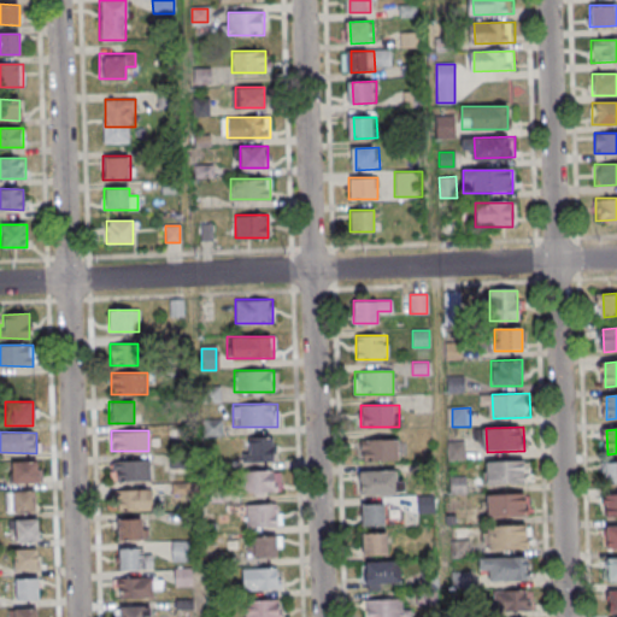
[(248,462),(274,462),(274,436),(248,438),(248,462)]
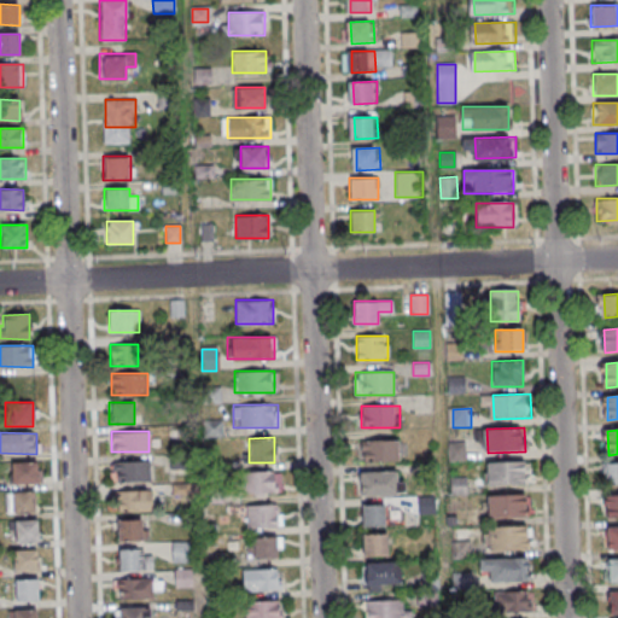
[(397,439),(360,439),(360,462),(397,462),(397,439)]
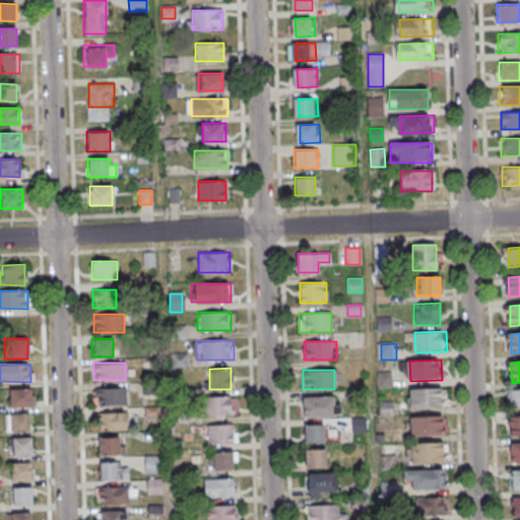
[(126,388),(93,388),(93,404),(126,404),(126,388)]
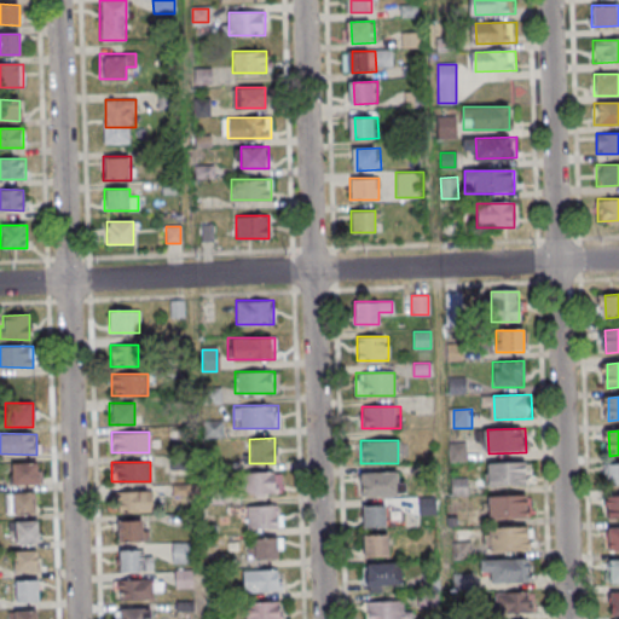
[(528,462),(530,486),(492,487),(492,463),(528,462)]
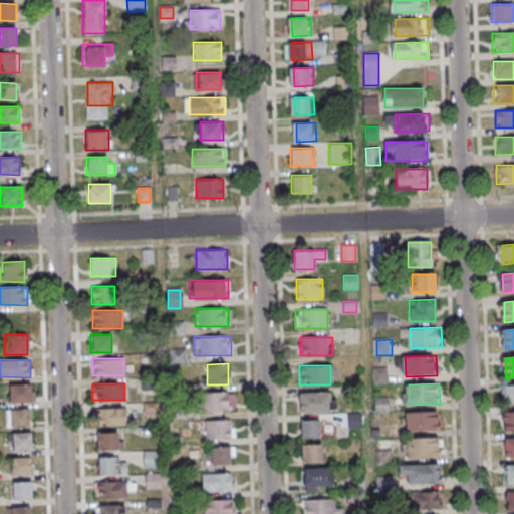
[(31,384),(5,384),(5,401),(31,401),(31,384)]
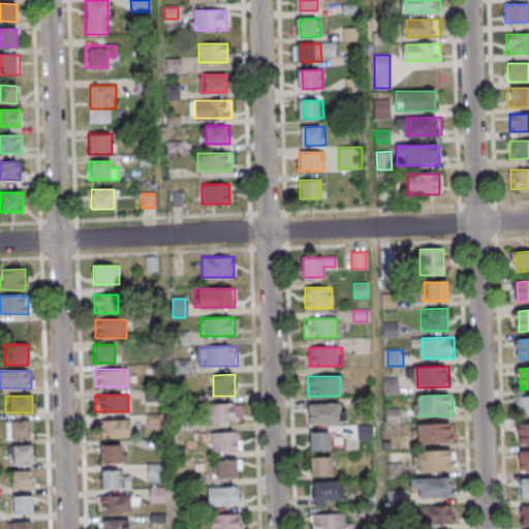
[(528,415),(528,396),(516,397),(516,415),(528,415)]
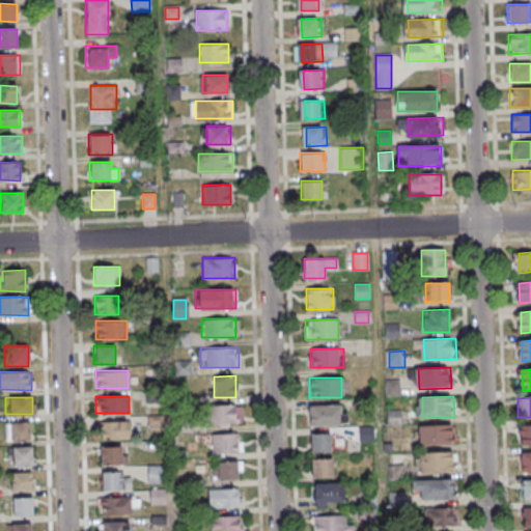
[(210,404),(210,425),(240,425),(240,404),(210,404)]
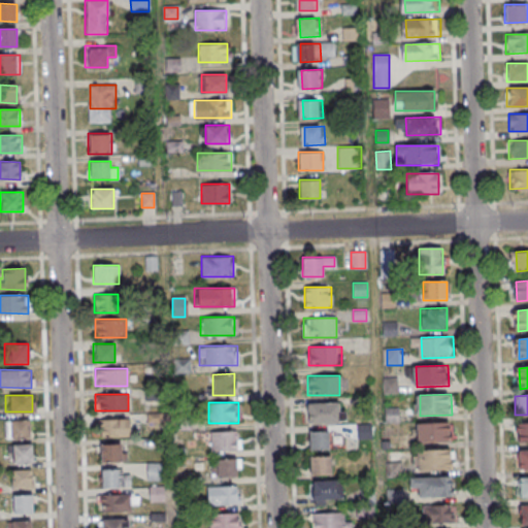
[(336,402),(307,402),(307,423),(336,423),(336,402)]
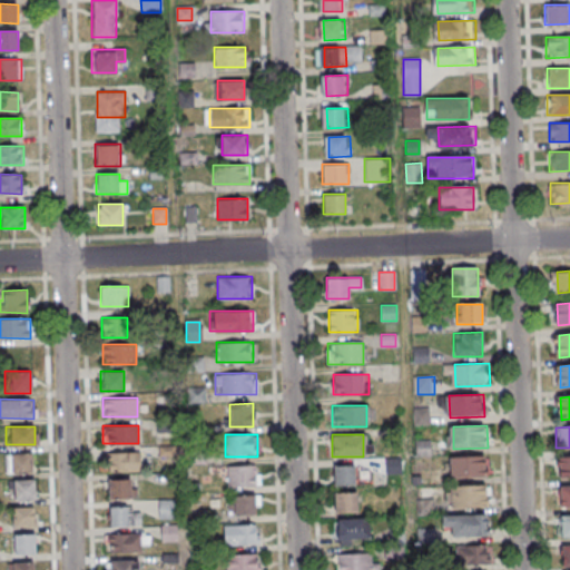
[(112,471),(140,471),(140,451),(112,451),(112,471)]
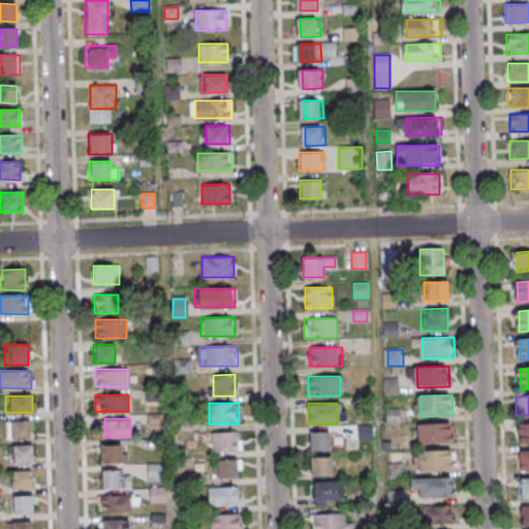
[(4,438),(30,438),(30,421),(4,421),(4,438)]
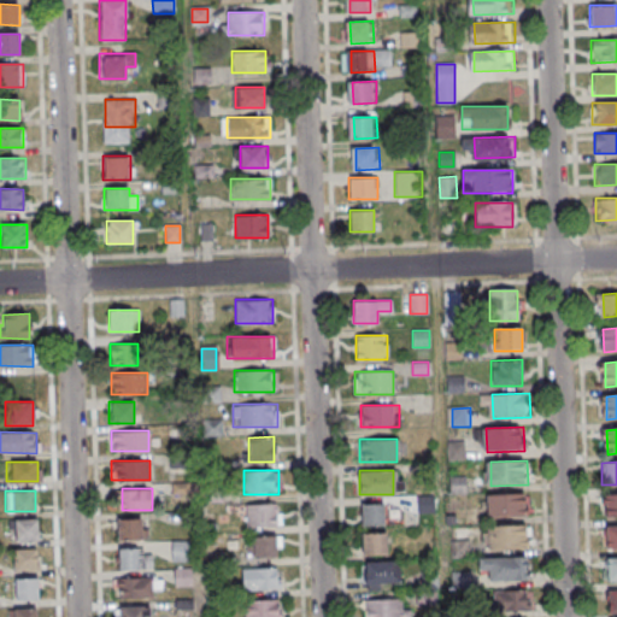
[(528,494),(528,518),(491,519),(491,495),(528,494)]
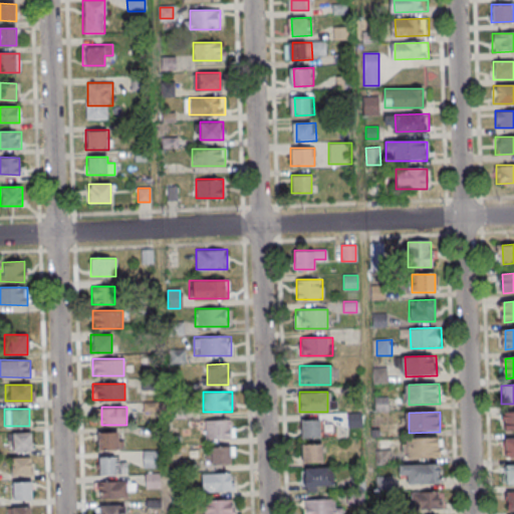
[(513,430),(513,412),(503,413),(503,430),(513,430)]
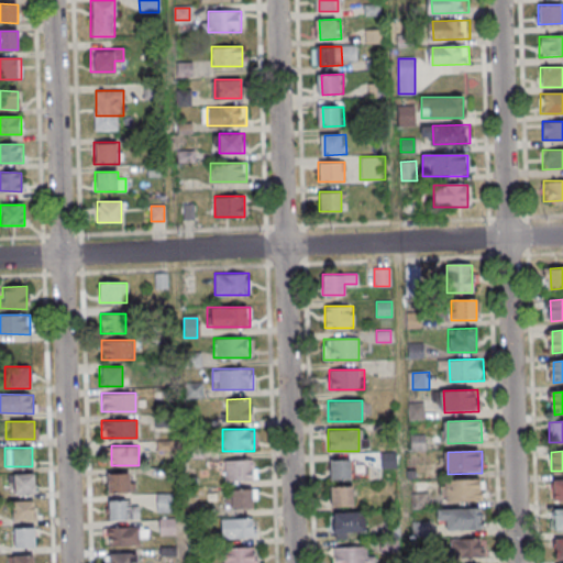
[(350,459),(329,459),(329,479),(350,479),(350,459)]
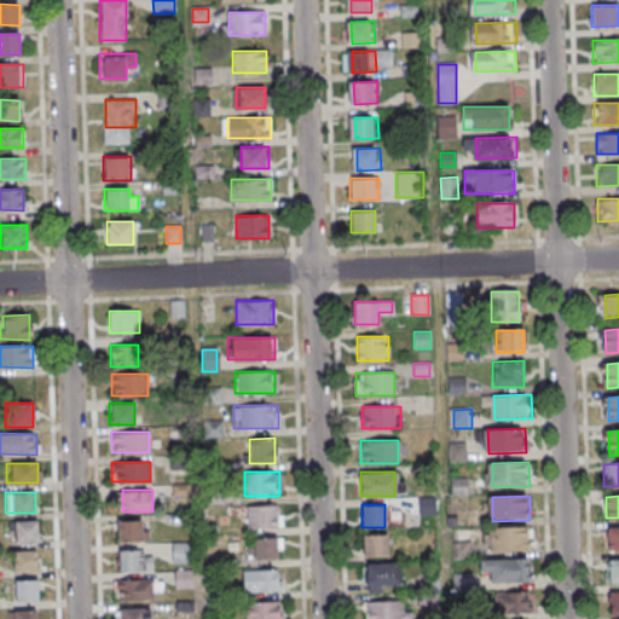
[(282,528),(282,505),(246,505),(246,528),(282,528)]
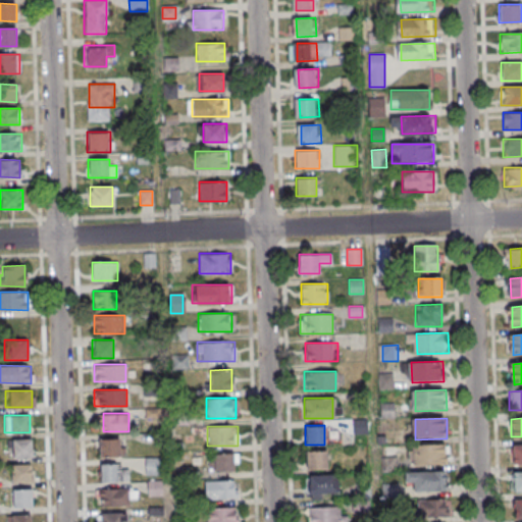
[(13,458),(33,458),(33,438),(13,438),(13,458)]
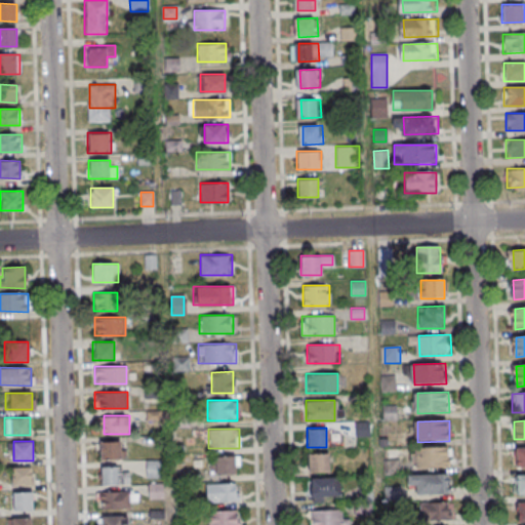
[(121,441),(97,441),(97,458),(121,458),(121,441)]
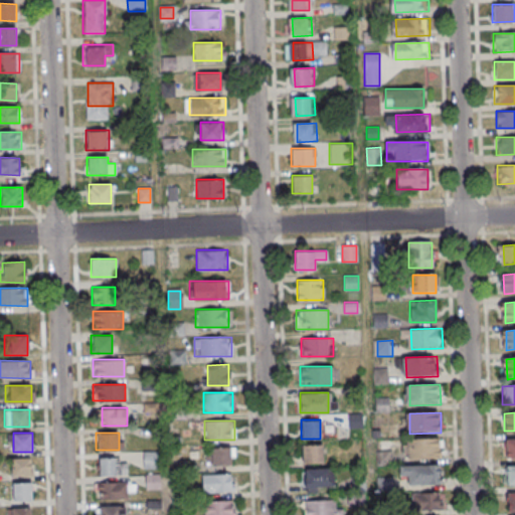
[(441,439),(442,459),(410,460),(409,440),(441,439)]
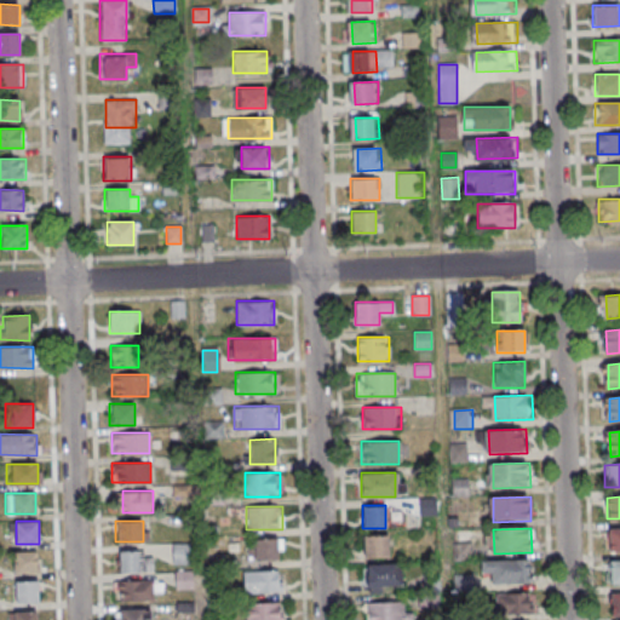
[(608,551),(619,551),(619,528),(608,528),(608,551)]
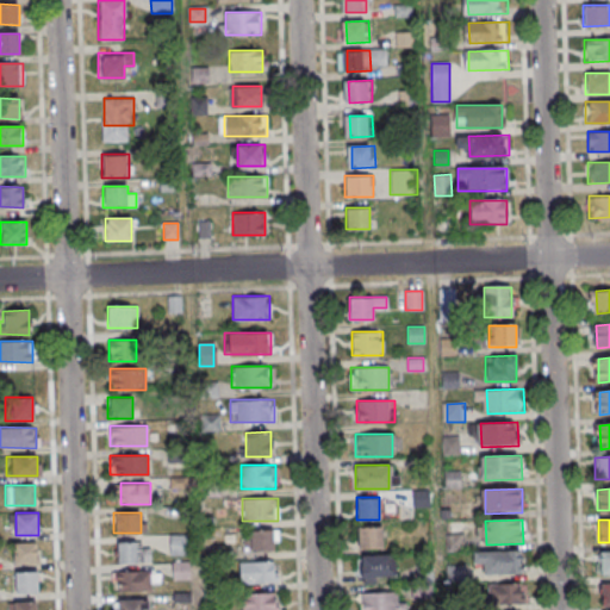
[(358,527),(358,548),(383,548),(383,527),(358,527)]
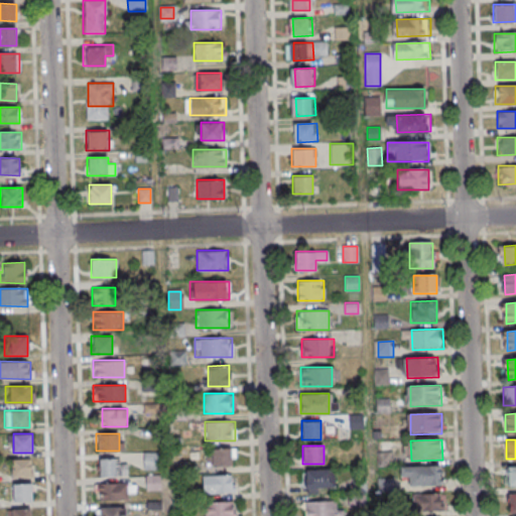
[(235,447),(205,447),(205,466),(235,466),(235,447)]
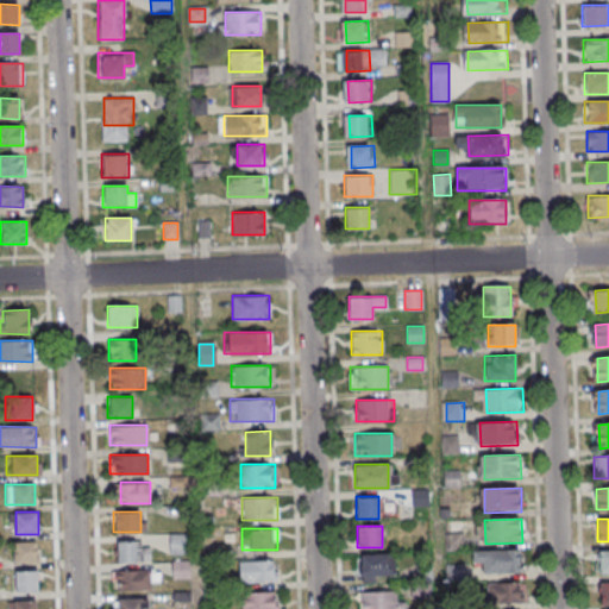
[(169,553),(189,553),(189,533),(169,533),(169,553)]
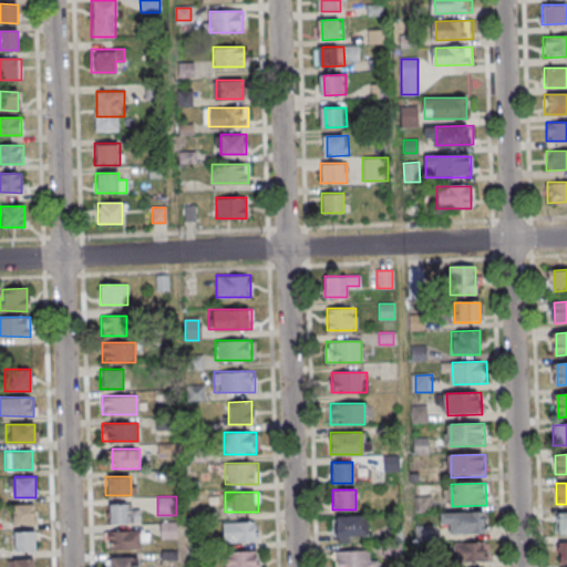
[(138,503),(107,504),(107,523),(138,523),(138,503)]
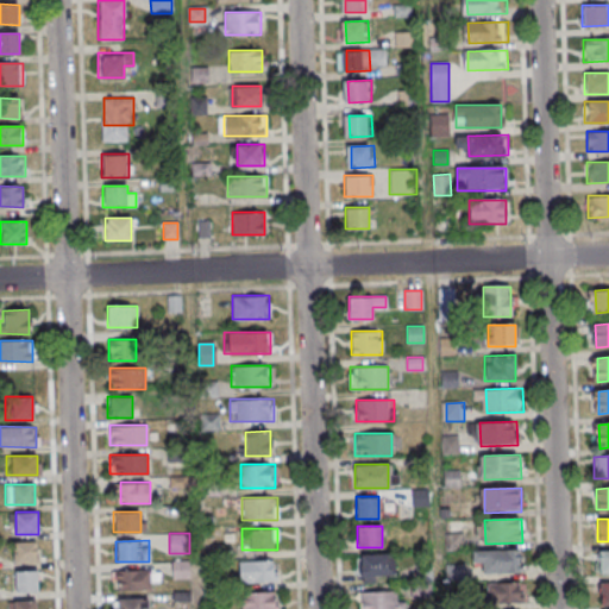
[(37,563),(37,541),(13,541),(13,563),(37,563)]
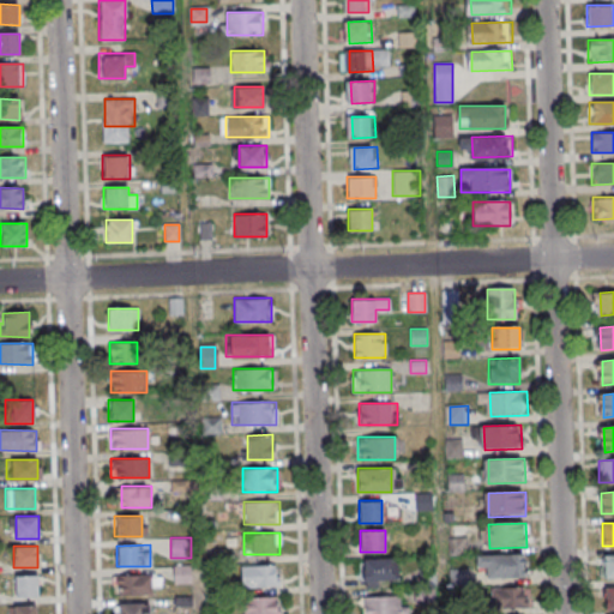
[(527,554),(528,578),(491,579),(489,555),(527,554)]
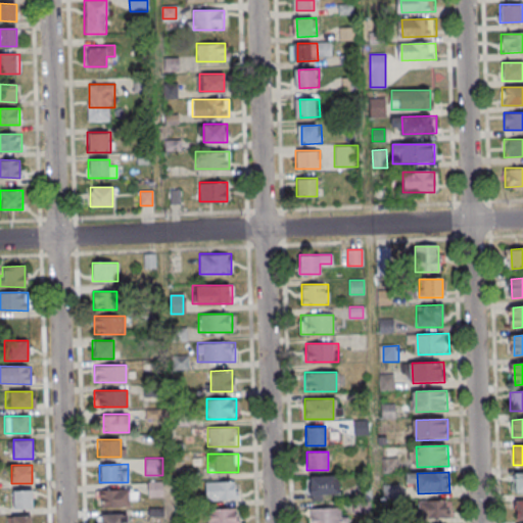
[(522,473),(513,473),(513,492),(522,491),(522,473)]
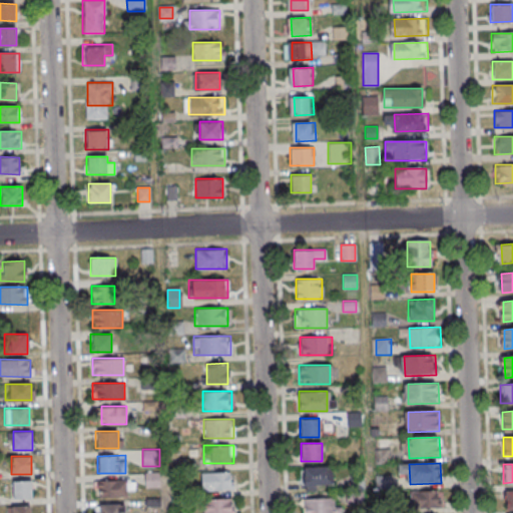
[(302,466),(302,489),(333,489),(333,466),(302,466)]
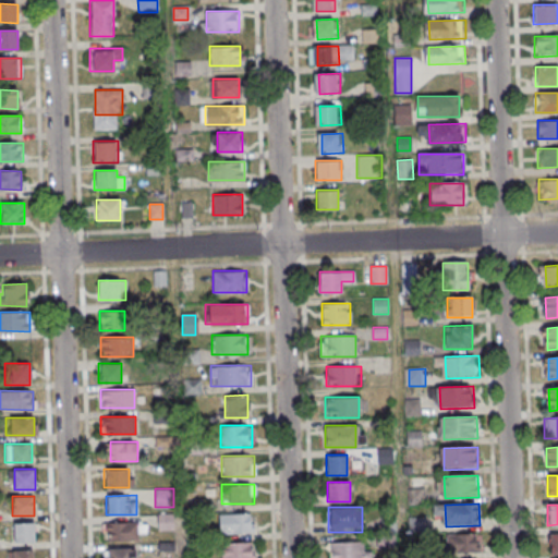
[(220,513),(220,534),(254,534),(254,513),(220,513)]
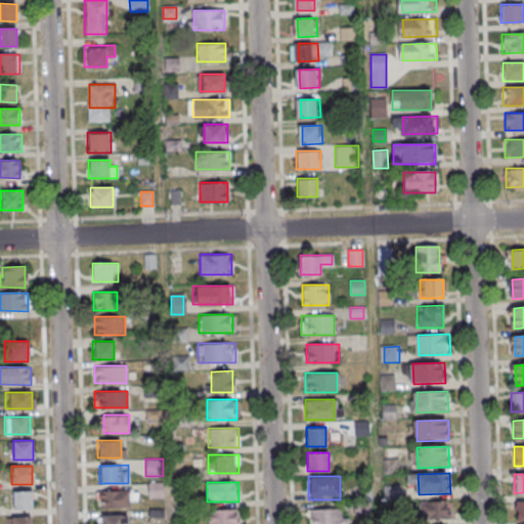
[(131,508),(131,500),(137,500),(137,490),(100,490),(100,508),(131,508)]
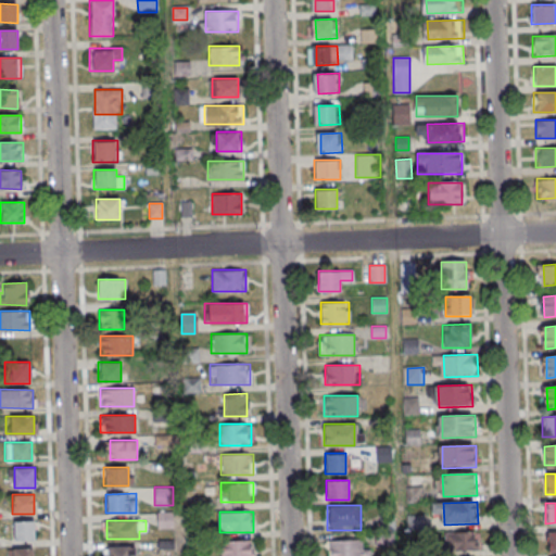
[(34,540),(34,521),(14,521),(14,540),(34,540)]
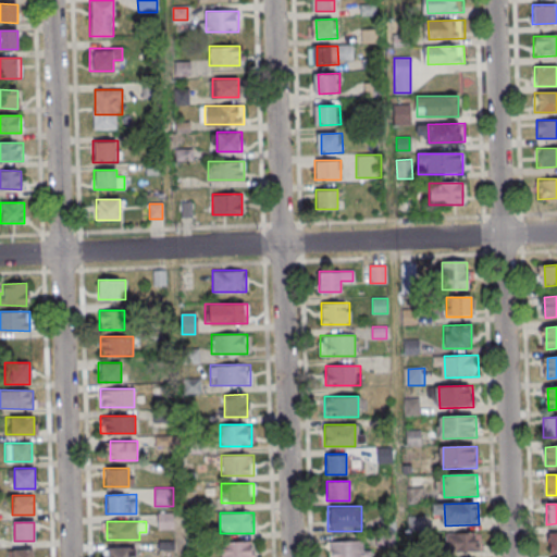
[(475,533),(450,533),(450,552),(475,552),(475,533)]
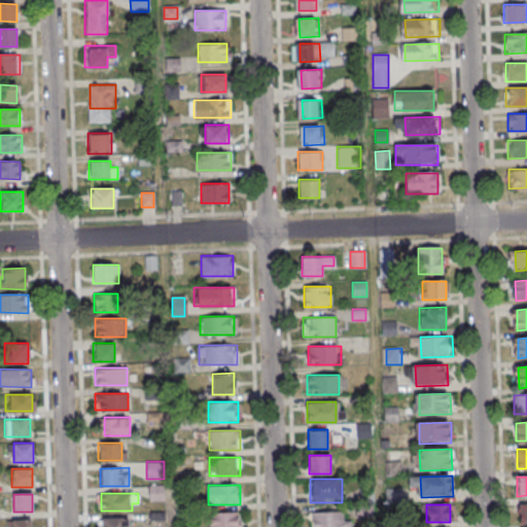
[(344,512),(310,512),(310,526),(350,526),(350,521),(344,521),(344,512)]
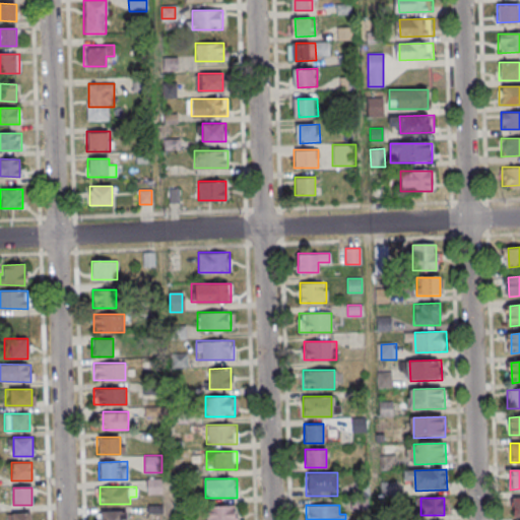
[(235,519),(236,506),(205,506),(204,519),(235,519)]
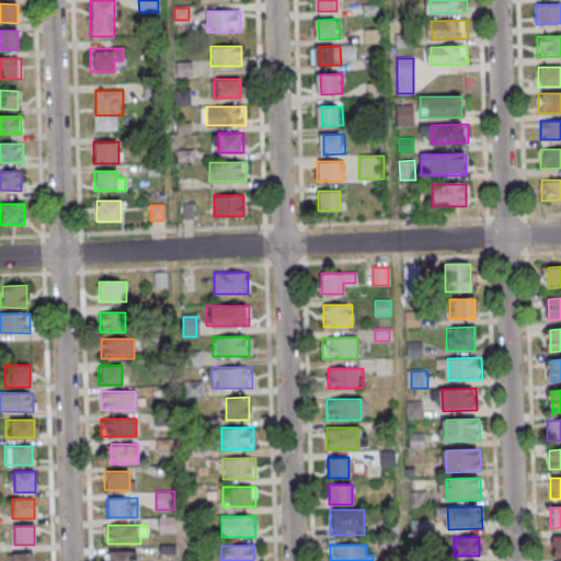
[(109,560),(136,560),(137,551),(109,551),(109,560)]
